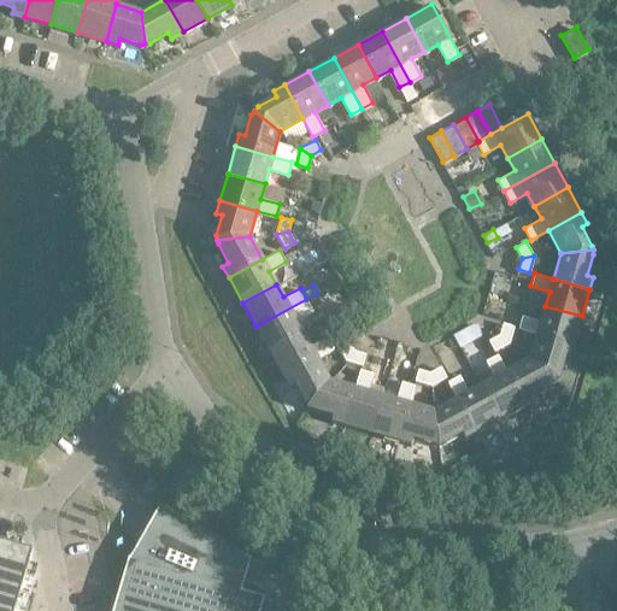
[(311,307),(306,299),(256,327),(269,351),(303,333),(295,319),(312,310),(311,307)]
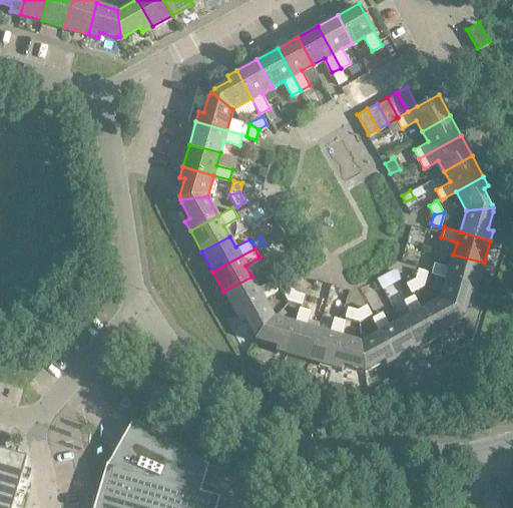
[(484,263),(453,255),(450,267),(434,262),(431,272),(447,277),(477,286),(484,263)]
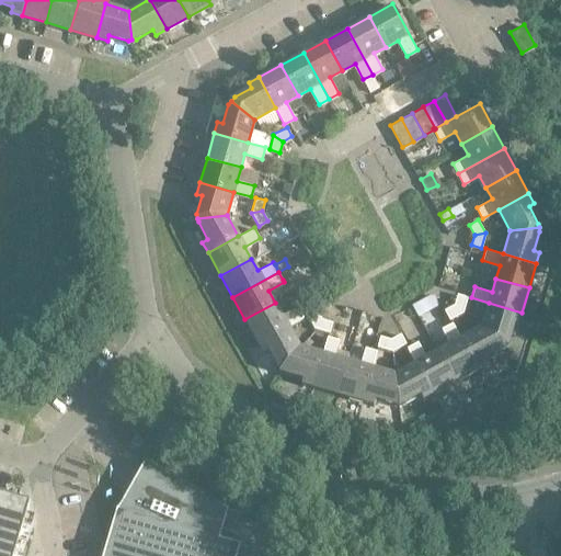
[(467,296),(457,293),(455,303),(464,310),(467,296)]
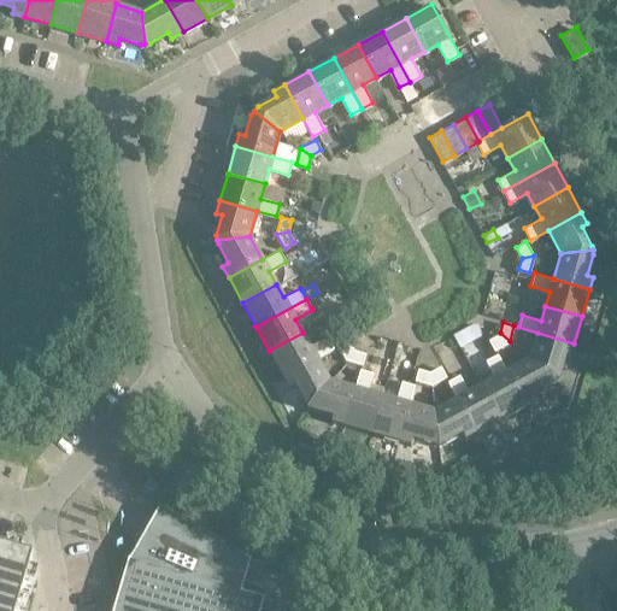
[(310,345),(303,333),(269,351),(282,375),(316,357),(333,347),(327,335),(310,345)]
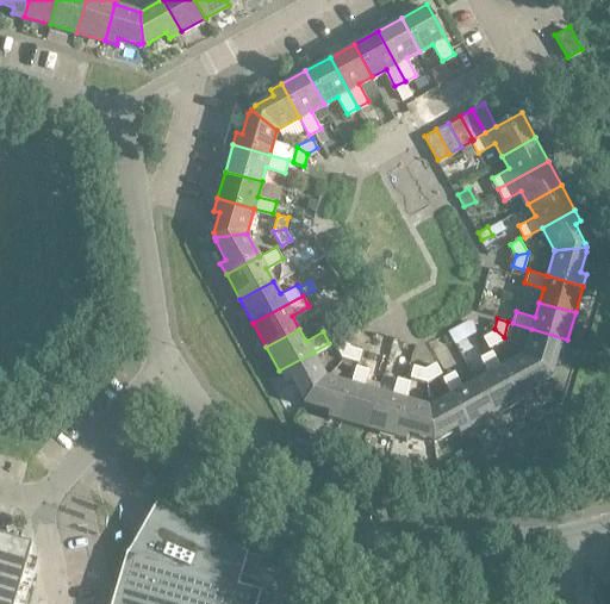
[(504,337),(495,329),(483,335),(489,346),(504,337)]
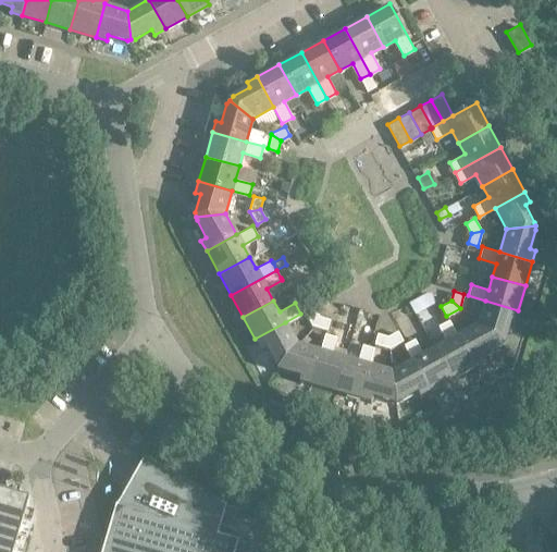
[(518,310),(485,301),(479,323),(502,342),(504,339),(509,320),(515,321),(518,310)]
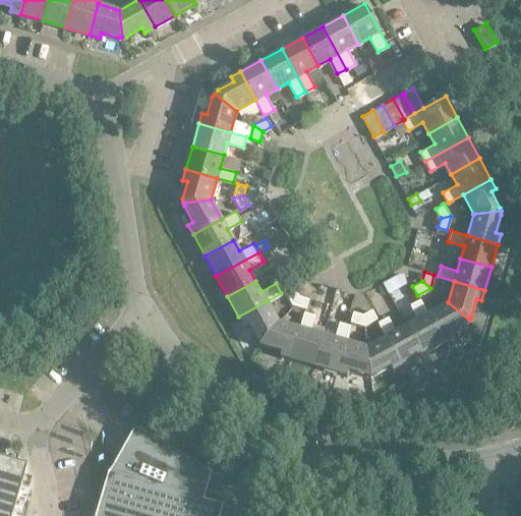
[(299,295),(294,286),(284,291),(291,303),(292,303),(299,295)]
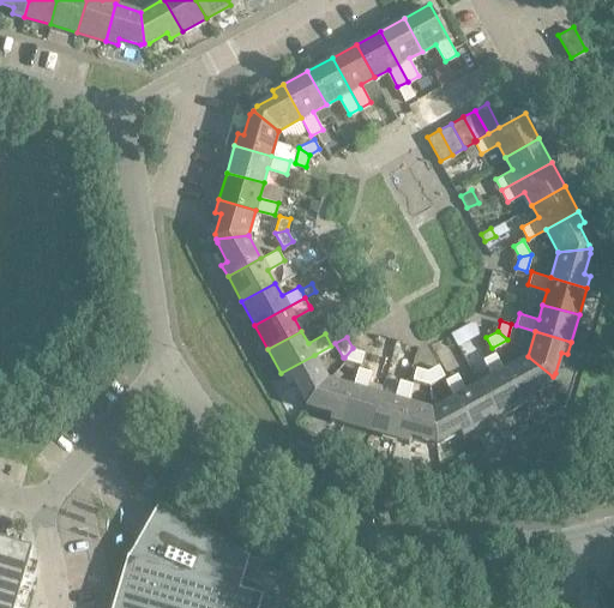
[(363,351),(353,348),(344,357),(360,362),(363,351)]
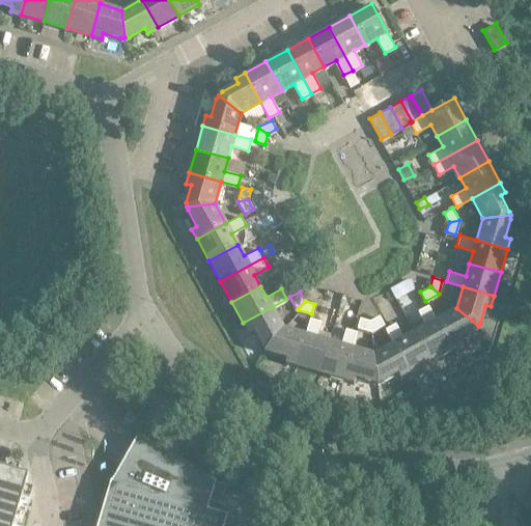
[(426,325),(415,331),(430,360),(452,348),(436,320),(427,304),(418,310),(426,325)]
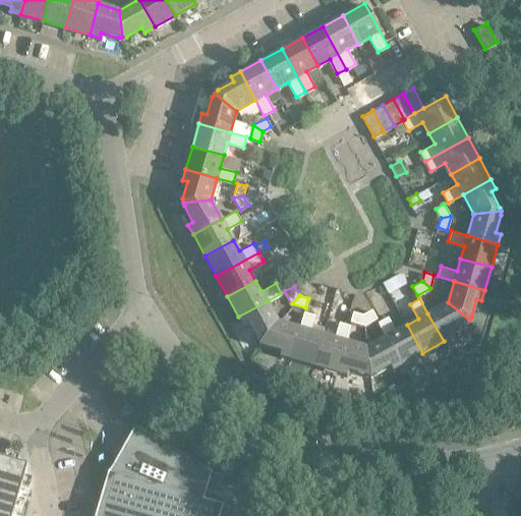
[(278,321),(267,301),(238,317),(244,327),(249,324),(257,340),(261,342),(278,321)]
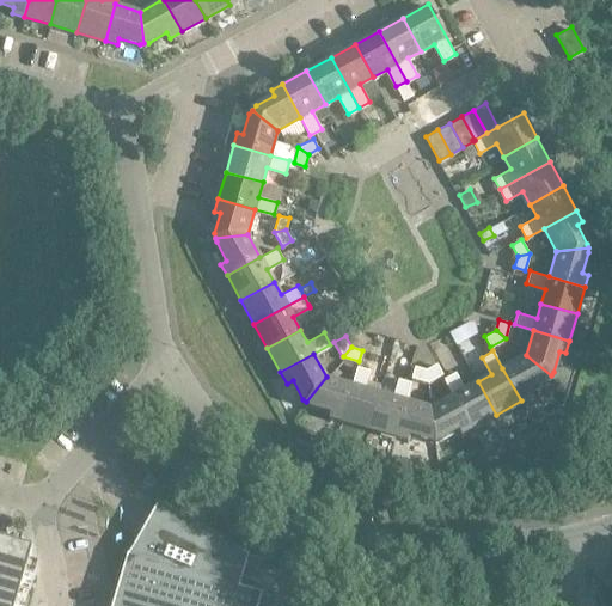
[(551,375),(526,355),(502,368),(521,401),(532,395),(530,389),(549,379),(551,375)]
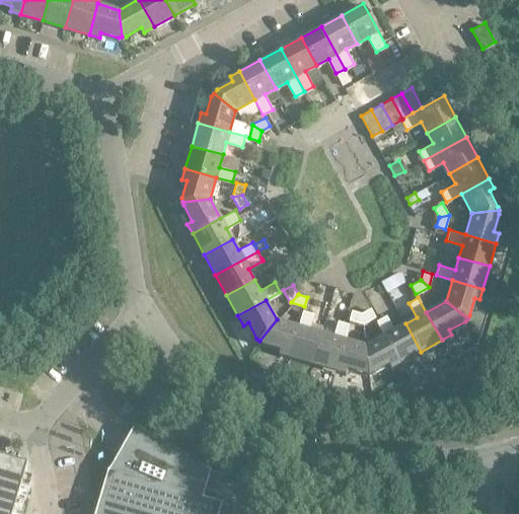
[(375,316),(370,308),(361,312),(363,322),(375,316)]
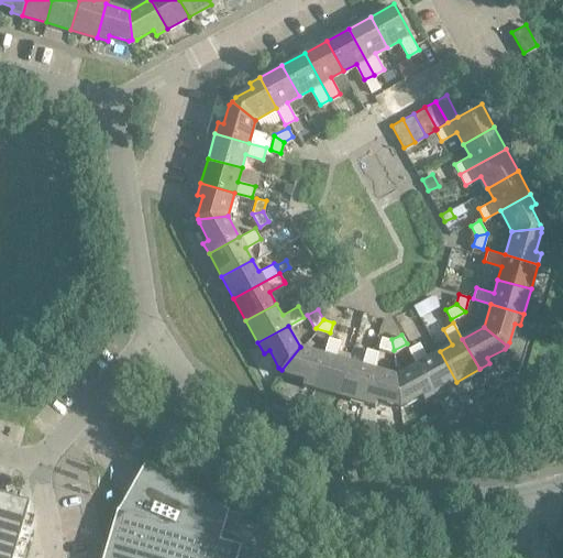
[(392,339),(382,336),(378,347),(394,351),(394,350),(392,339)]
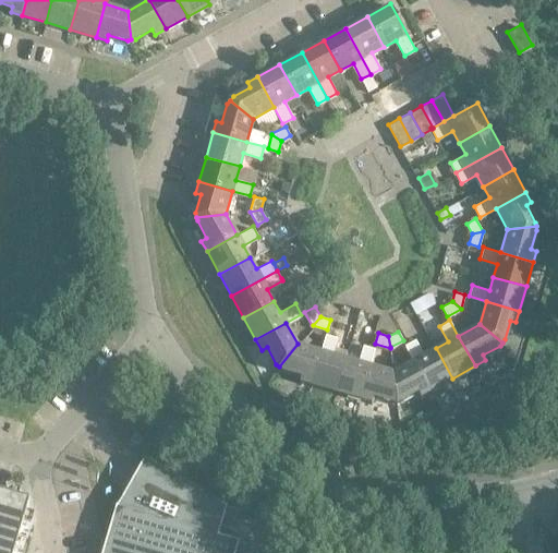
[(326,334),(320,350),(311,384),(336,391),(346,358),(332,353),(337,337),(326,334)]
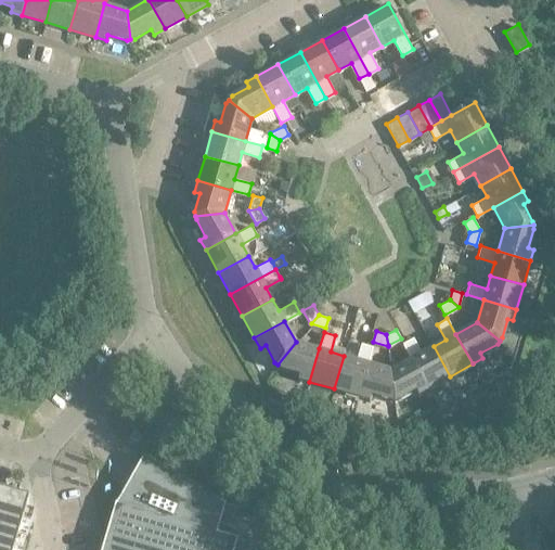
[(402,343),(411,358),(427,388),(450,376),(434,346),(422,352),(413,337),(402,343)]
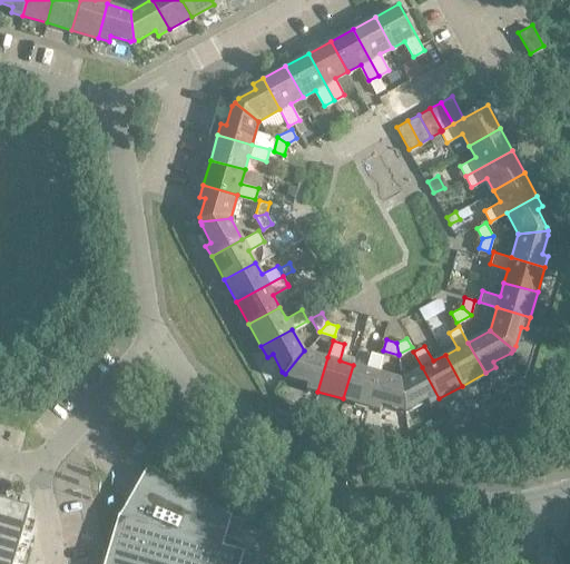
[(327,357),(304,350),(285,374),(287,377),(307,383),(305,388),(317,392),(327,357)]
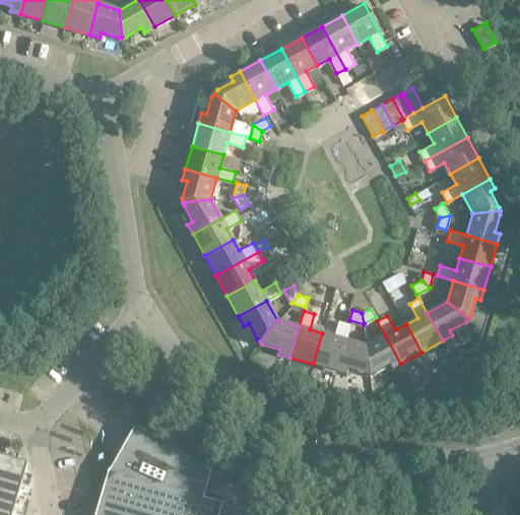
[(333,336),(322,333),(313,364),(335,371),(344,340),(349,324),(338,321),(333,336)]
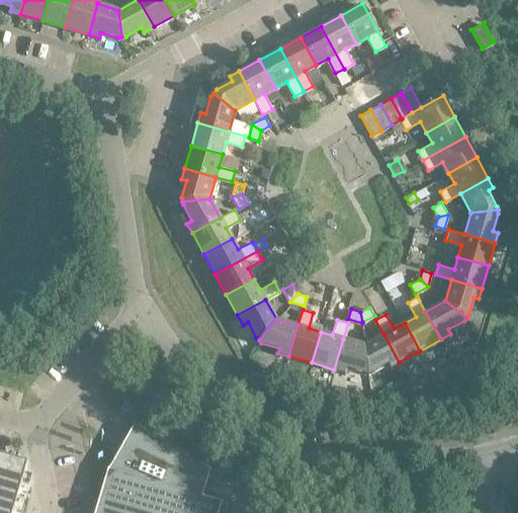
[(399,362),(383,334),(364,345),(367,372),(371,371),(387,362),(391,367),(399,362)]
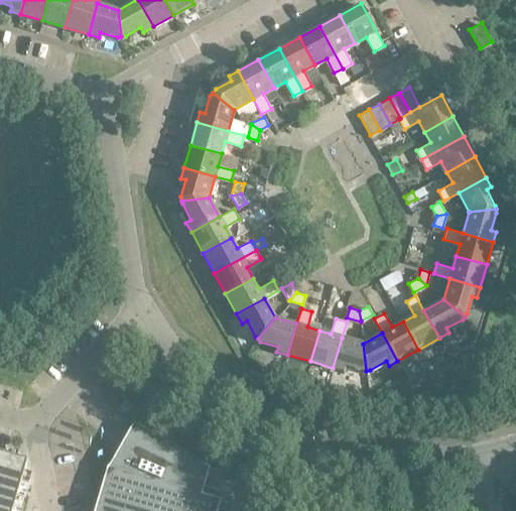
[(363,344),(342,338),(333,368),(343,371),(345,366),(362,371),(366,371),(363,344)]
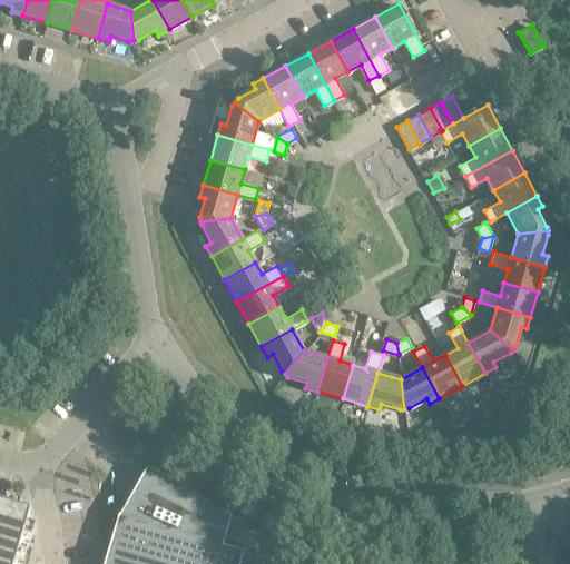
[(144,459),(114,511),(98,563),(234,563),(239,547),(222,540),(231,508),(144,459)]
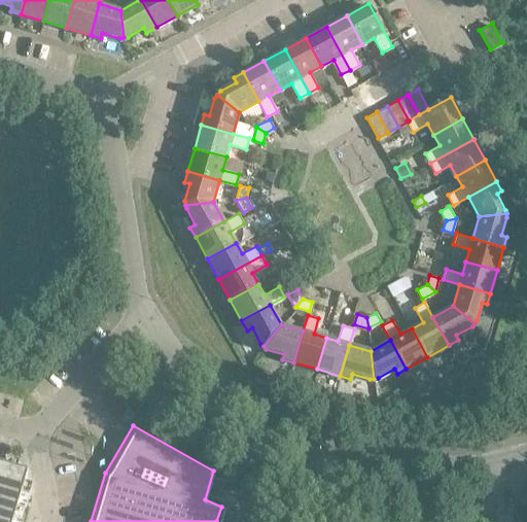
[(0,466),(0,521),(12,521),(27,475),(0,466)]
